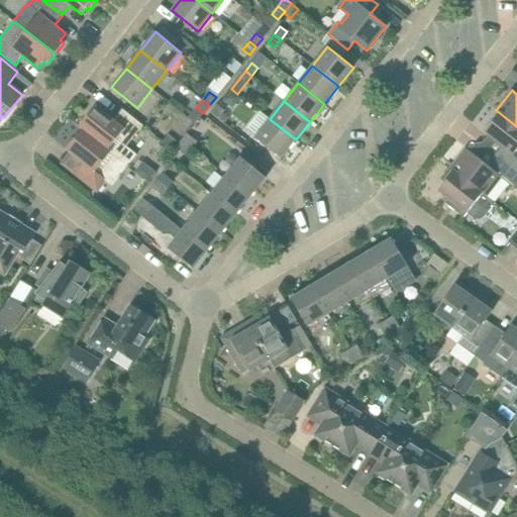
[(218,118),(224,110),(218,105),(211,113),(218,118)]
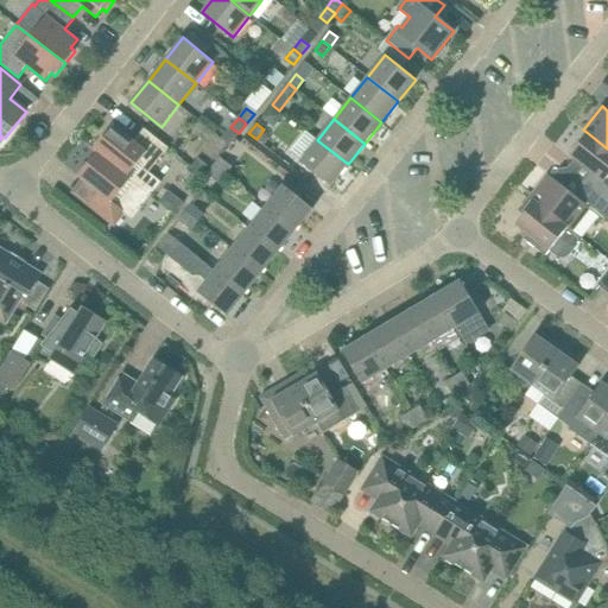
[(96,152),(152,192),(160,181),(149,172),(169,147),(144,128),(134,141),(113,125),(93,150),(96,152)]
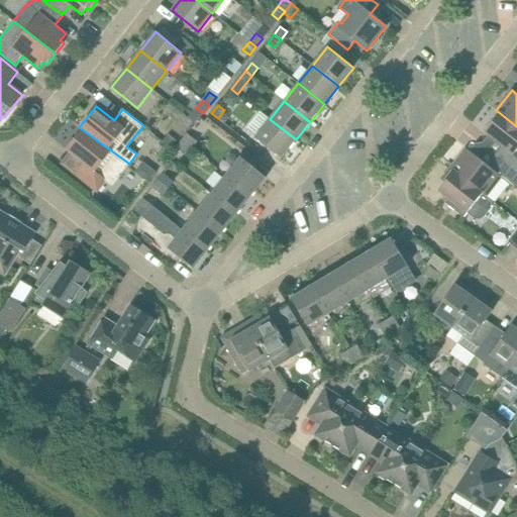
[(516,149),(516,126),(500,113),(485,132),(503,146),(495,157),(516,174),(516,157),(514,154),(516,149)]
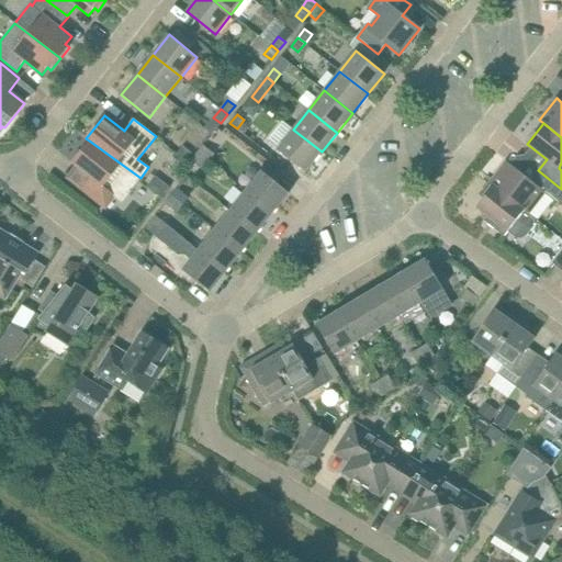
[(293,130),(277,149),(305,172),(322,152),(293,130)]
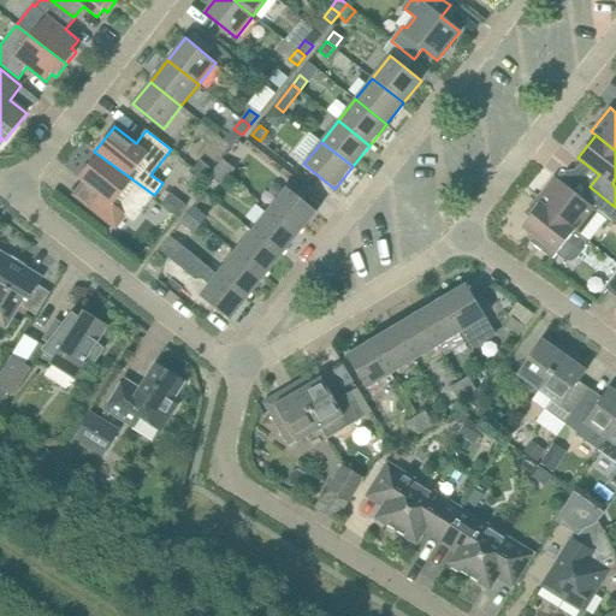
[(116,229),(126,215),(134,221),(154,195),(98,154),(78,178),(100,195),(89,208),(116,229)]
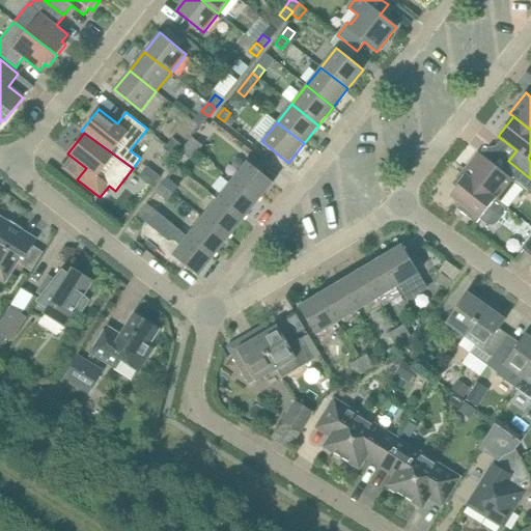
[(192,137),(186,144),(197,152),(202,145),(192,137)]
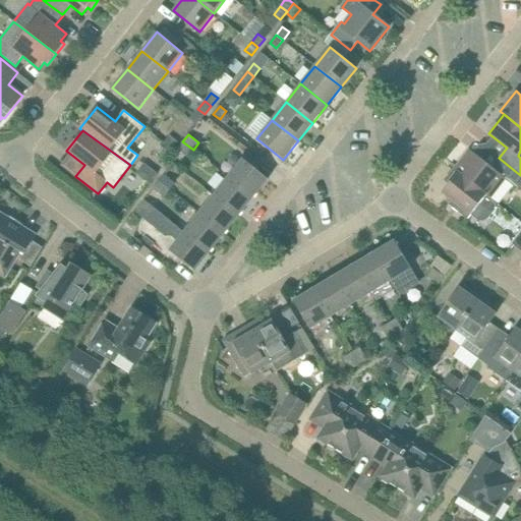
[(178,141),(170,135),(164,142),(172,150),(178,141)]
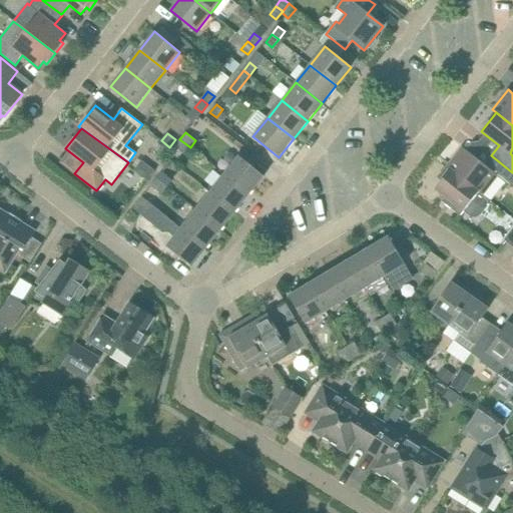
[(184,154),(190,147),(179,139),(174,146),(184,154)]
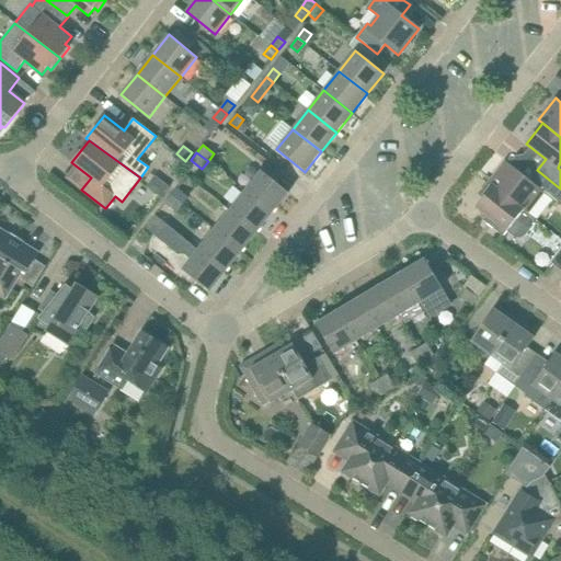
[(552,199),(560,189),(537,170),(529,180),(505,161),(488,183),(527,214),(544,193),(552,199)]
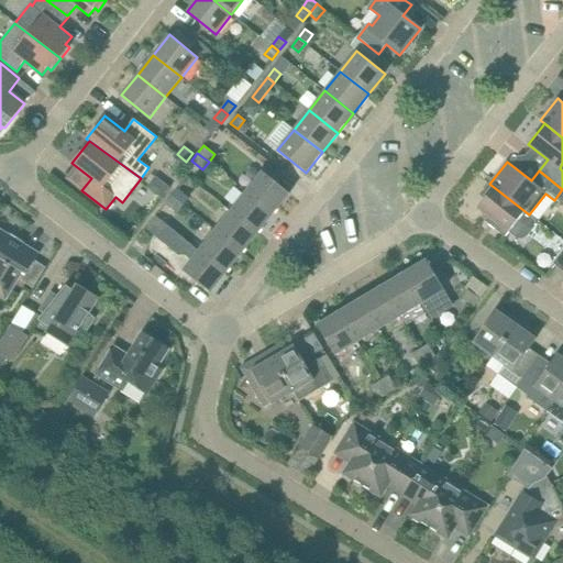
[(246,191),(273,213),(289,194),(262,172),(246,191)]
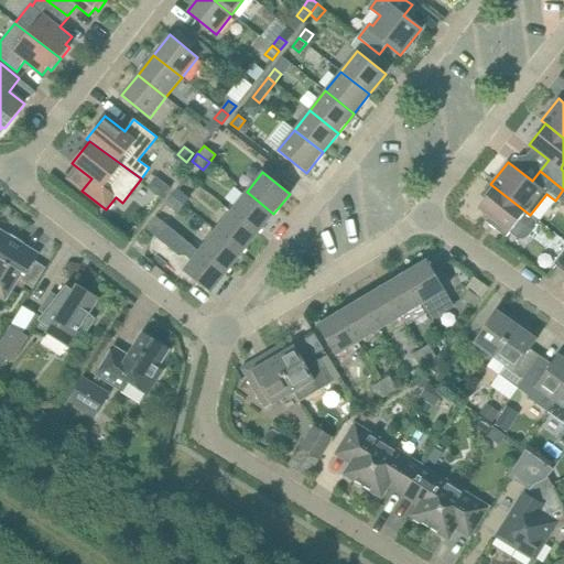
[(530,215),(490,184),(480,196),(485,199),(478,208),(489,217),(486,221),(506,237),(509,232),(514,237),(520,239),(524,238),(528,236),(539,221),(530,215)]
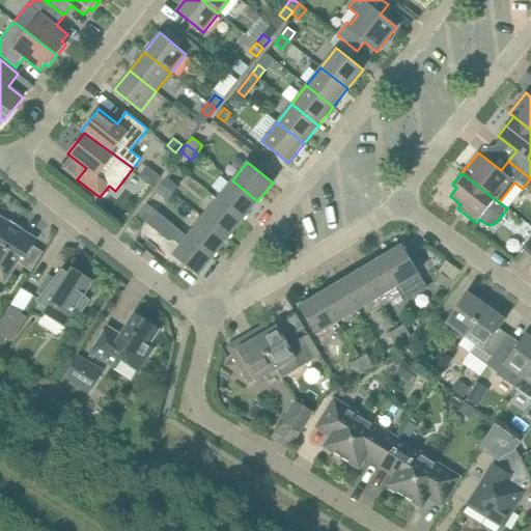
[(167,177),(162,185),(172,193),(178,187),(167,177)]
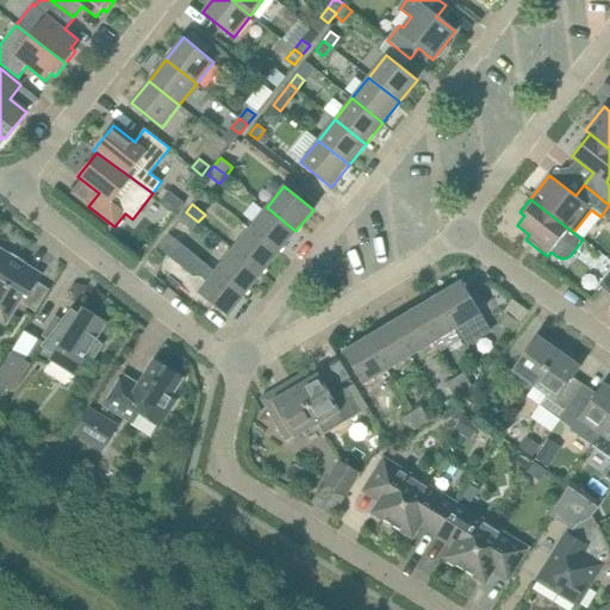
[(250,229),(279,253),(296,231),(267,207),(250,229)]
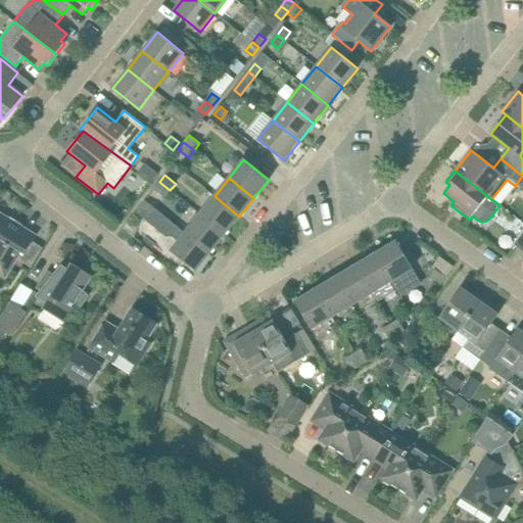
[(164,197),(170,190),(159,182),(153,189),(164,197)]
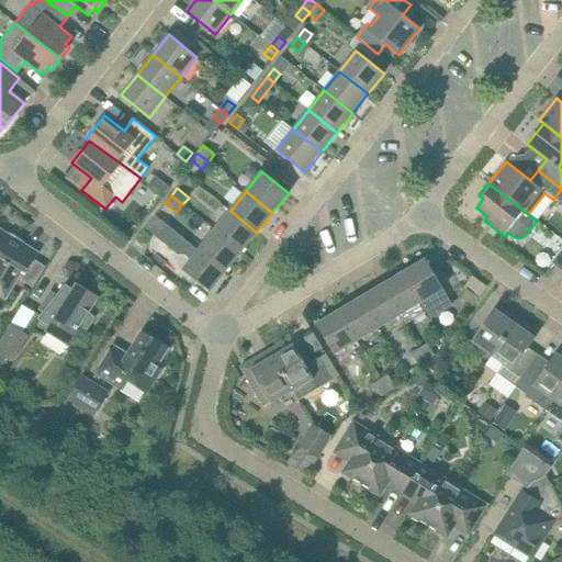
[(214,231),(242,253),(257,233),(231,211),(214,231)]
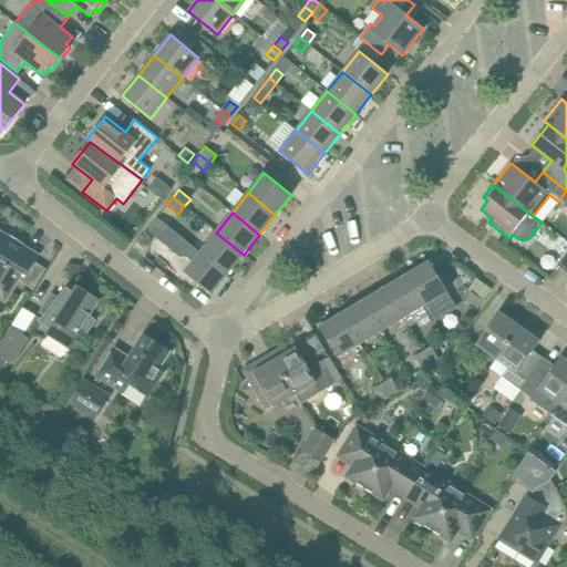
[(162,235),(168,227),(156,217),(151,225),(162,234),(162,235)]
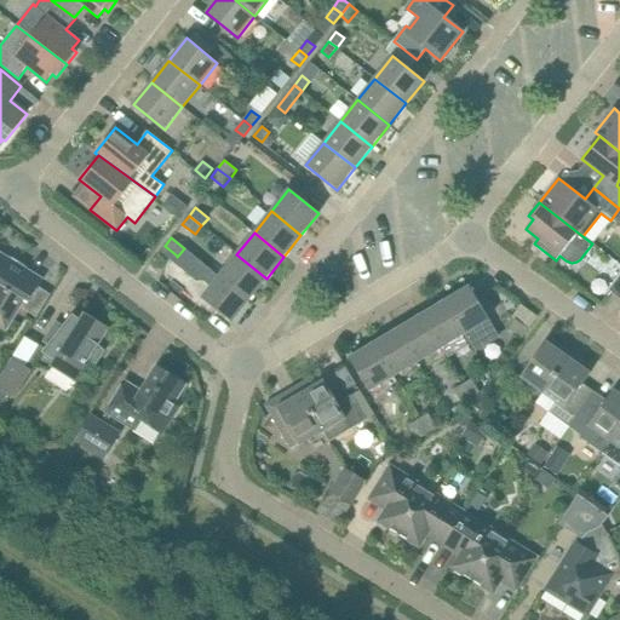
[(177,256),(173,260),(197,280),(205,280),(212,286),(201,298),(210,304),(231,322),(250,299),(219,276),(184,248),(177,257),(177,256)]
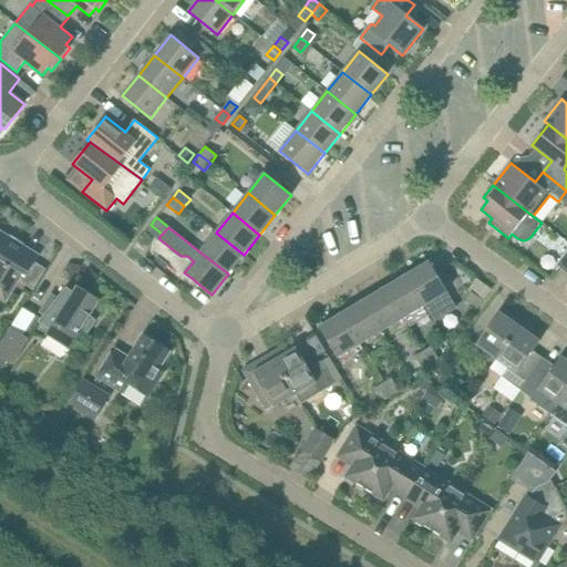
[(22,275),(27,277),(39,255),(23,246),(26,244),(18,239),(10,235),(9,237),(0,230),(0,297),(7,301),(22,275)]
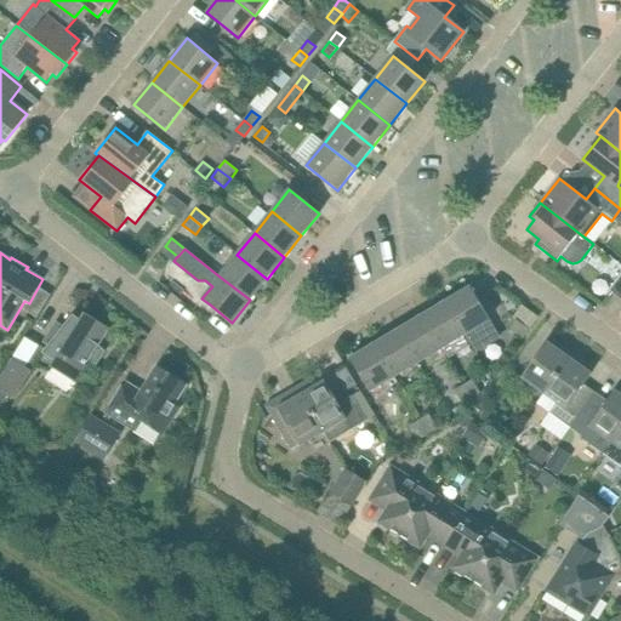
[(220,277),(250,300),(267,279),(237,255),(220,277)]
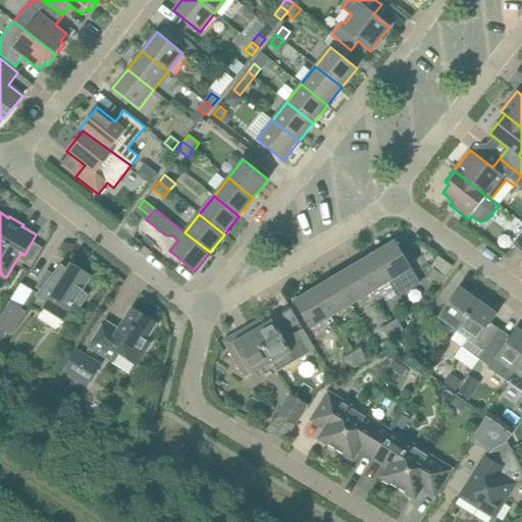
[(521,251),(521,231),(512,244),(521,251)]
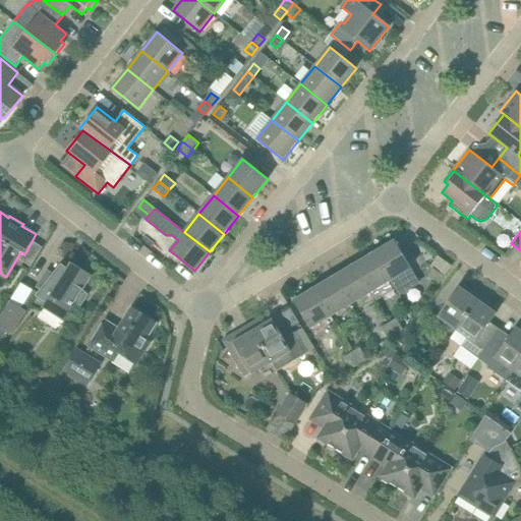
[(395,240),(373,252),(391,281),(400,296),(420,284),(411,268),(395,240)]
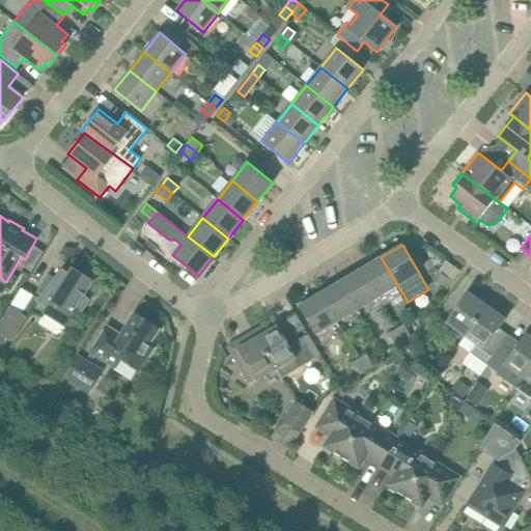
[(361,270),(378,298),(398,286),(381,257),(361,270)]
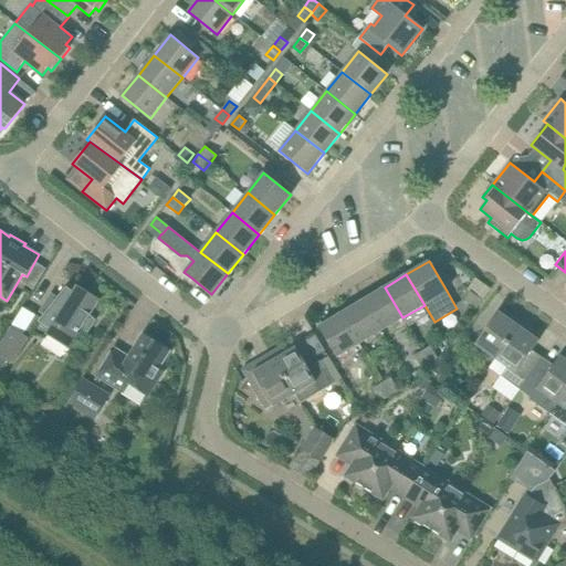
[(80,329),(86,334),(96,320),(90,314),(98,300),(76,286),(73,292),(66,287),(35,326),(69,348),(80,329)]
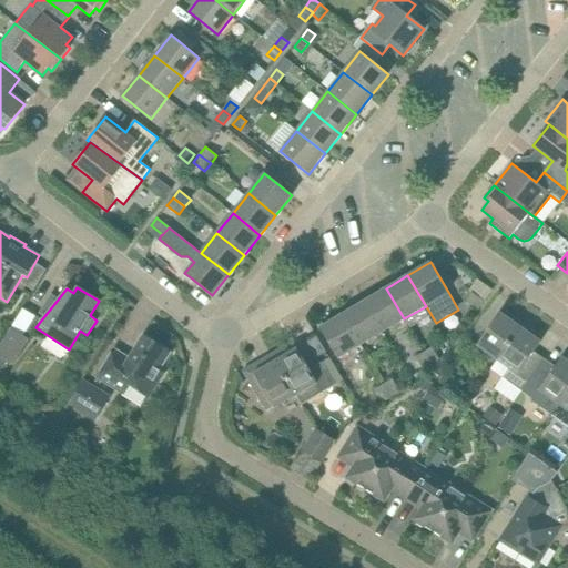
[(364,302),(382,332),(404,318),(386,288),(364,302)]
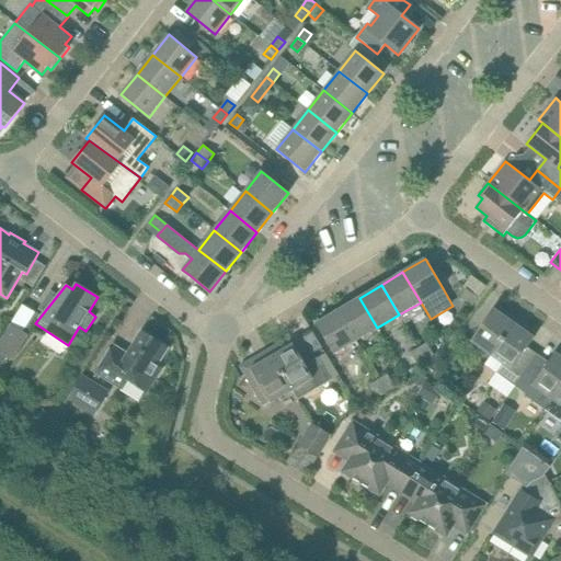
[(472,306),(478,297),(467,289),(460,297),(472,306)]
